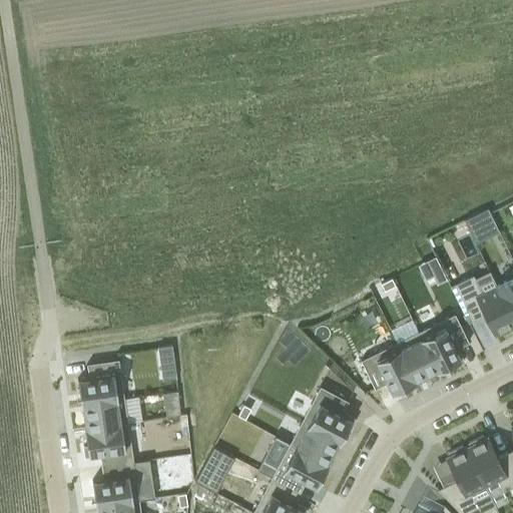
[(487,207),(464,219),(470,231),(493,219),(487,207)]
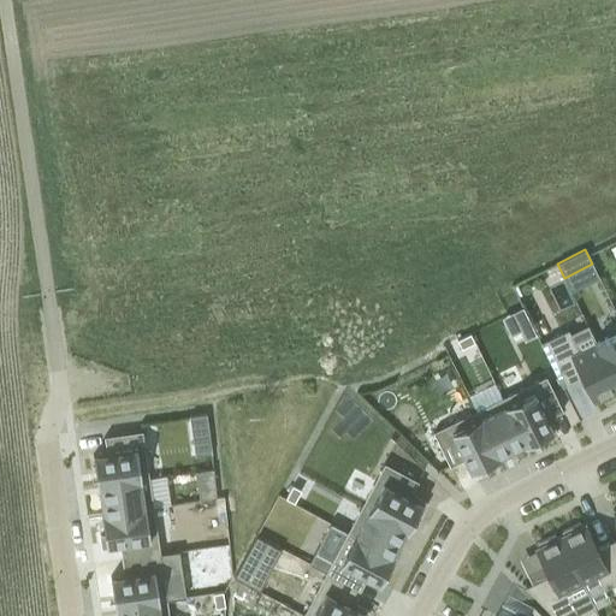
[(532,325),(520,331),(523,338),(535,332),(532,325)]
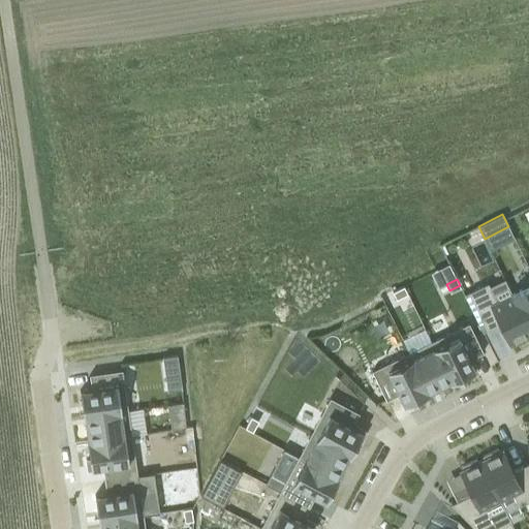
[(528,330),(511,293),(497,301),(488,283),(468,292),(487,331),(500,324),(510,344),(528,335),(528,330)]
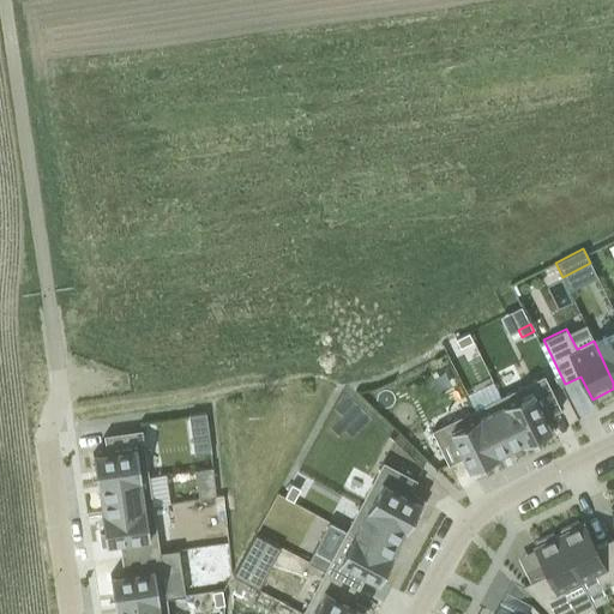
[(613,330),(594,341),(613,383),(613,330)]
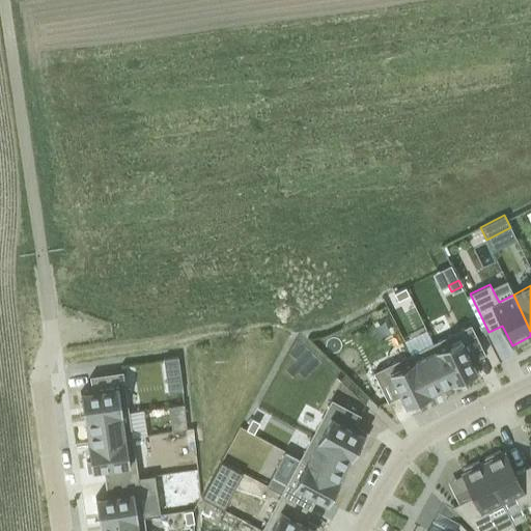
[(406,287),(394,292),(397,301),(409,295),(406,287)]
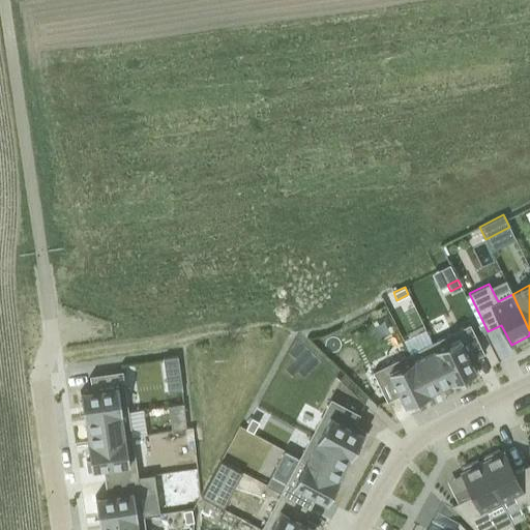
[(470,323),(432,342),(451,382),(467,375),(469,378),(479,373),(474,362),(472,363),(470,359),(484,353),(470,323)]
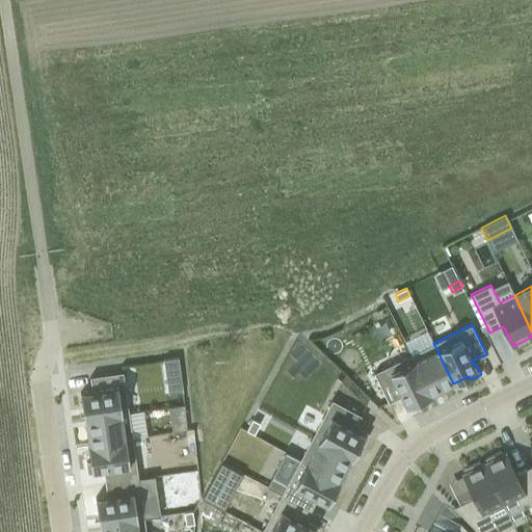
[(433,343),(410,354),(431,395),(431,394),(430,392),(451,381),(452,384),(453,383),(433,343)]
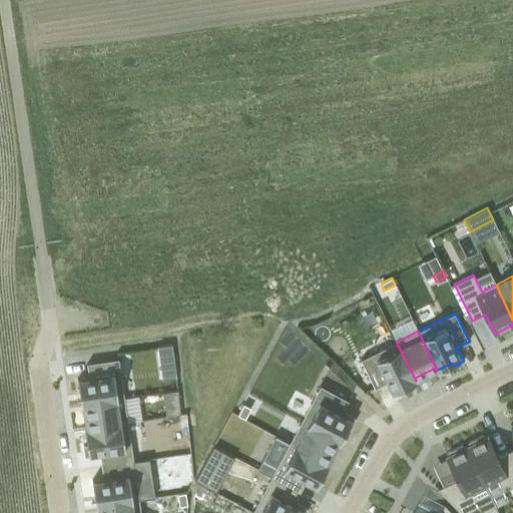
[(396,342),(361,359),(375,388),(387,382),(392,392),(416,381),(396,342)]
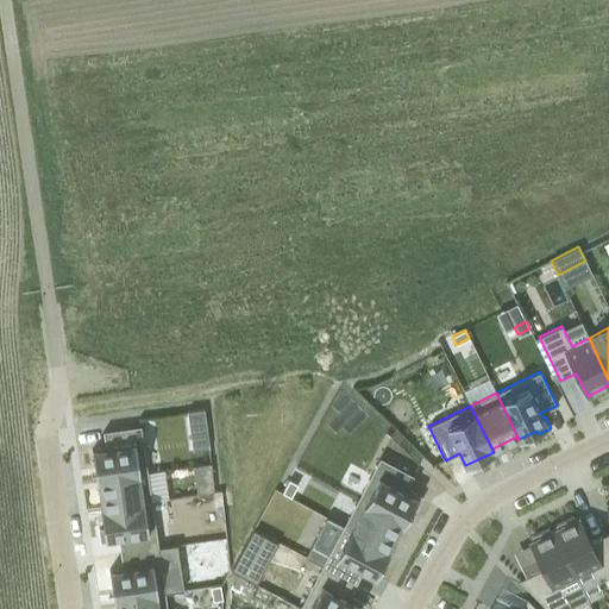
[(203,409),(187,412),(193,451),(209,449),(203,409)]
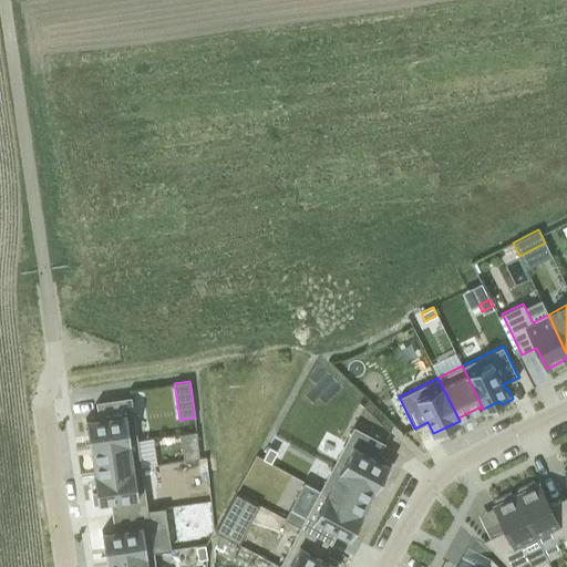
[(98,416),(85,419),(90,447),(137,440),(131,397),(96,401),(98,416)]
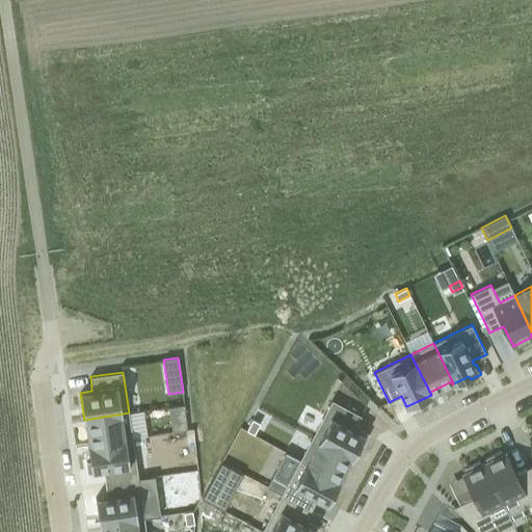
[(331,400),(312,437),(351,458),(360,443),(363,445),(369,434),(358,429),(357,430),(353,428),(361,416),(331,400)]
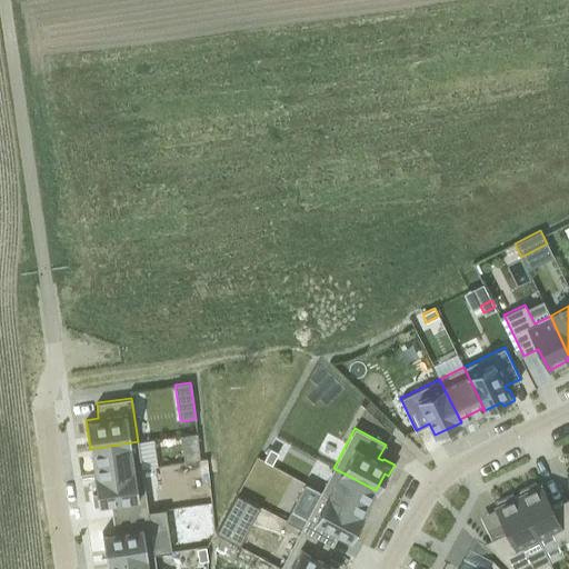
[(138,441),(90,449),(93,449),(97,473),(93,473),(93,475),(141,468),(138,441)]
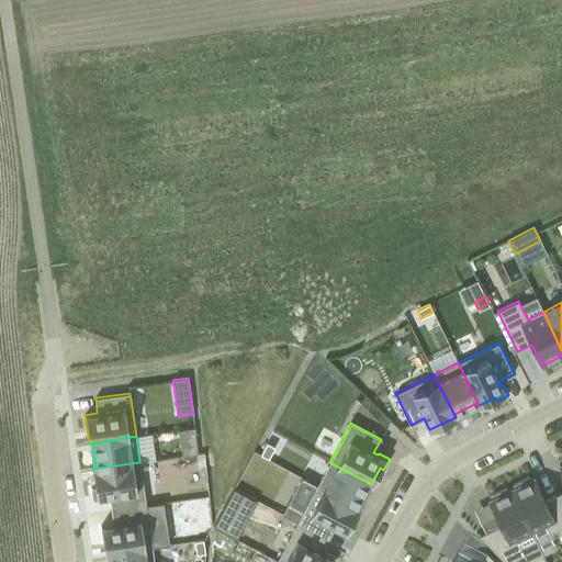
[(268,442),(261,454),(269,459),(276,447),(268,442)]
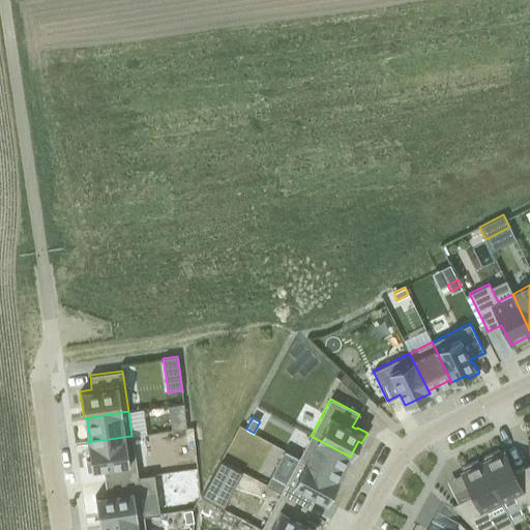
[(183,420),(171,421),(172,430),(184,429),(183,420)]
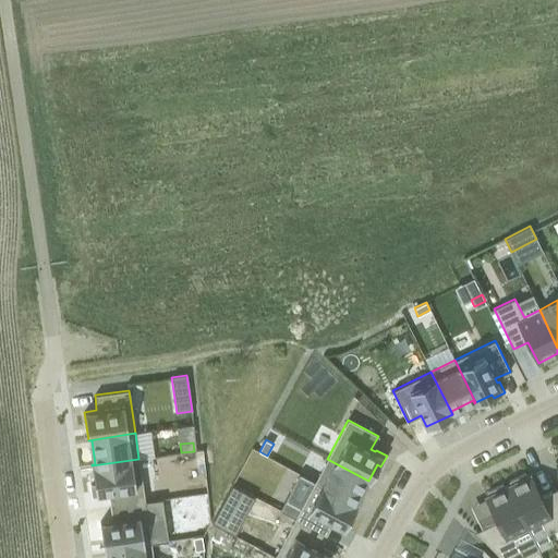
[(95,484),(91,485),(93,496),(105,495),(104,493),(108,492),(110,507),(145,501),(138,459),(92,465),(95,484)]
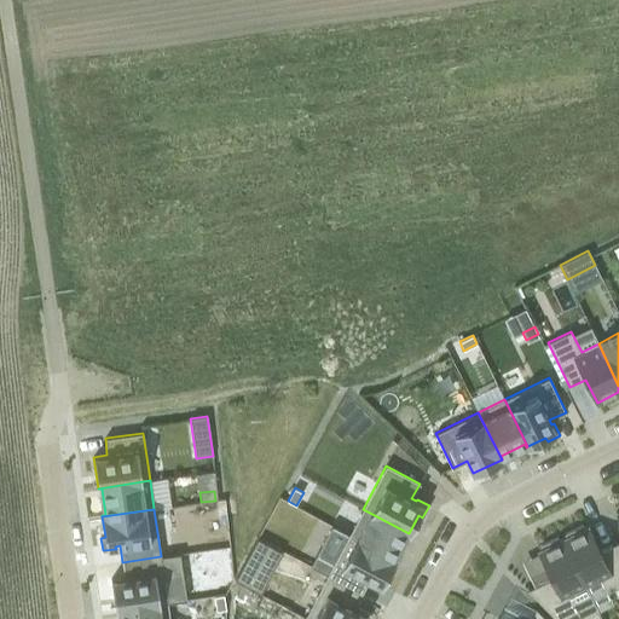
[(363,509),(350,534),(395,559),(395,557),(393,556),(405,532),(409,534),(409,533),(363,509)]
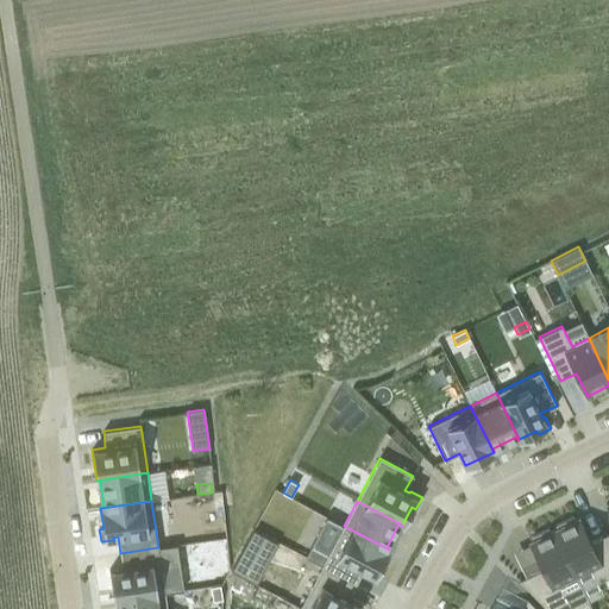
[(608,545),(604,535),(590,542),(578,518),(575,520),(573,516),(556,525),(557,528),(553,529),(576,576),(577,576),(591,569),(597,583),(608,576),(608,545)]
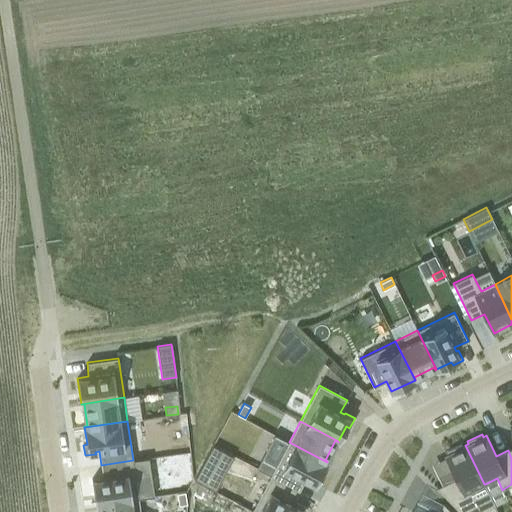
[(289,442),(271,476),(298,491),(304,480),(315,485),(327,462),(289,442)]
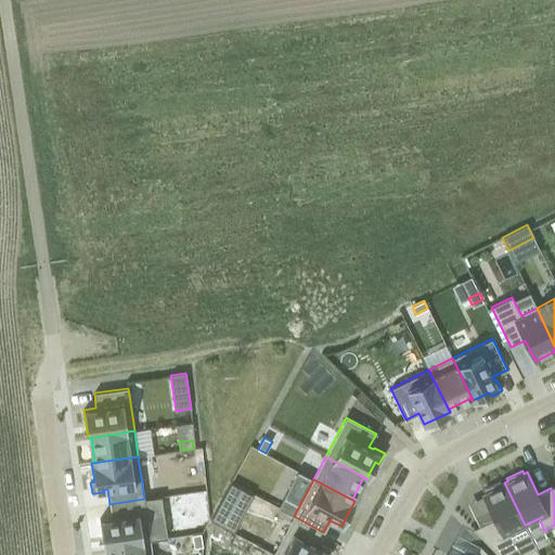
[(525,525),(504,482),(501,485),(500,481),(485,489),(486,492),(482,493),(494,518),(474,529),(498,554),(520,554),(524,554),(521,551),(533,544),(536,547),(537,547),(526,525),(525,525)]
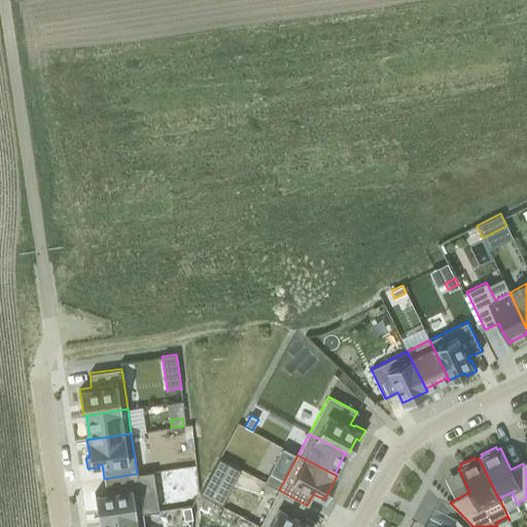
[(219,458),(203,488),(204,488),(220,497),(237,467),(219,458)]
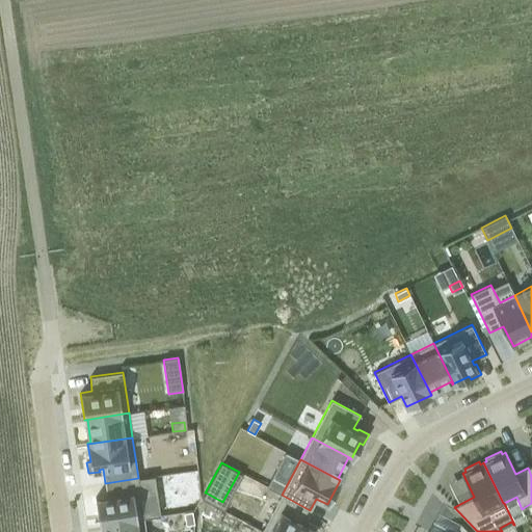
[(107,496),(96,498),(99,525),(143,519),(138,478),(105,483),(107,496)]
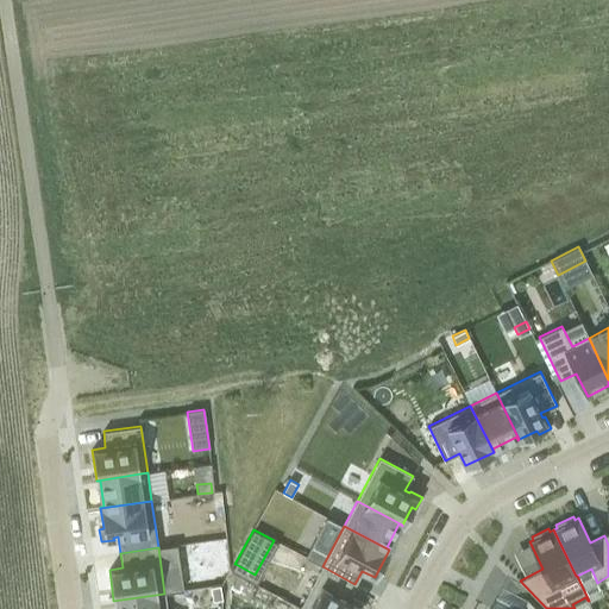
[(322,566),(300,608),(302,608),(362,608),(364,604),(353,598),(352,601),(347,598),(355,584),(322,566)]
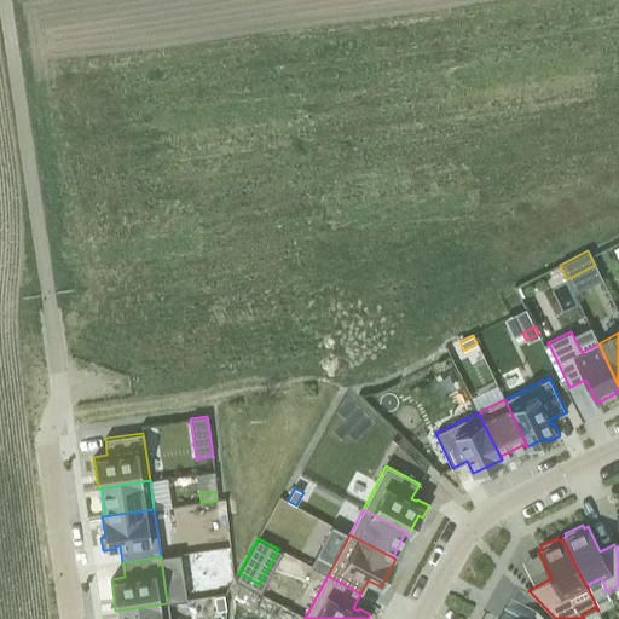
[(242,584),(235,597),(243,601),(250,588),(242,584)]
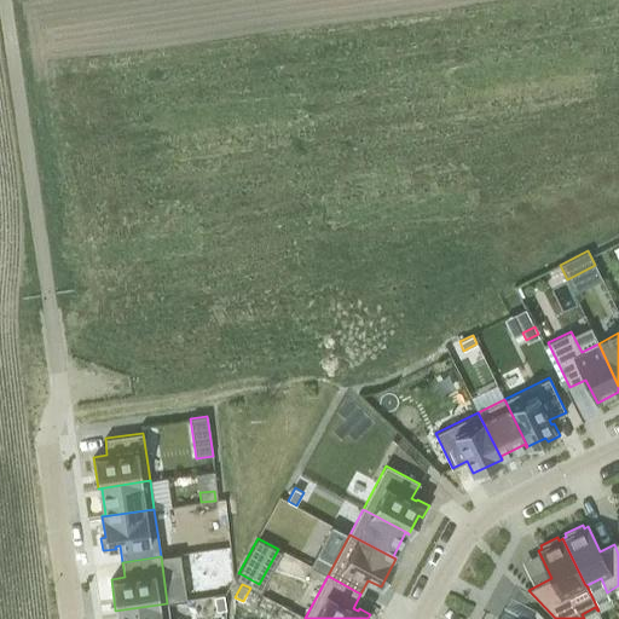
[(225,594),(214,596),(217,611),(226,609),(225,594)]
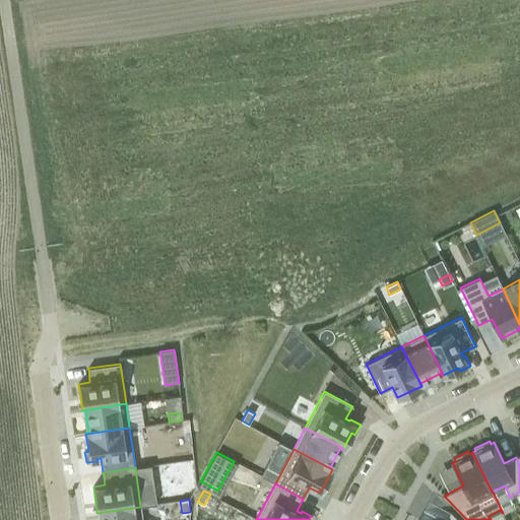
[(142,519),(140,507),(96,513),(98,514),(101,513),(101,519),(142,519)]
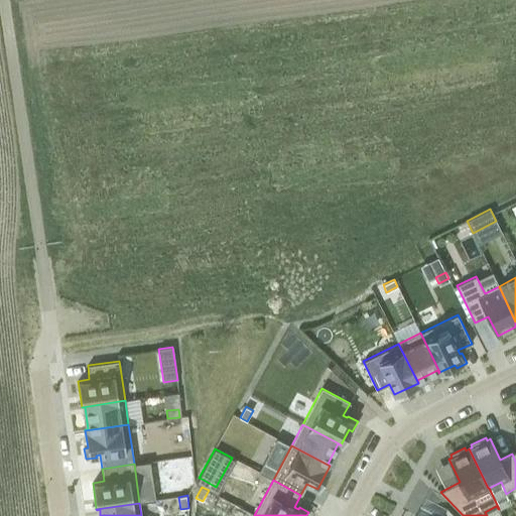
[(455,515),(447,508),(446,507),(441,515),(455,515)]
